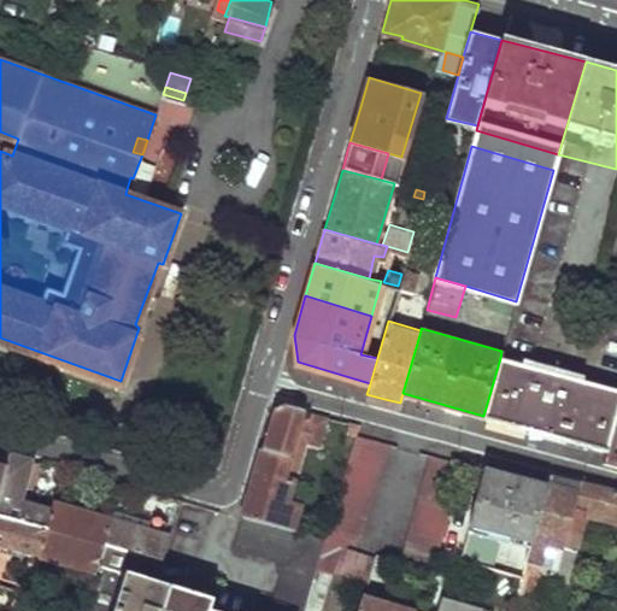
[(500,358),(483,416),(546,432),(564,375),(565,368),(540,363),(539,368),(500,358)]
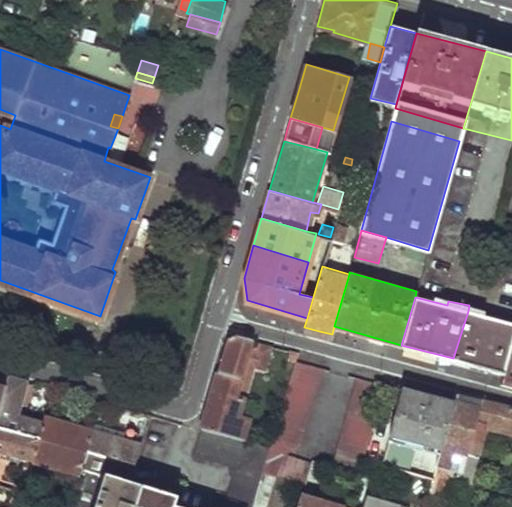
[(511,322),(468,311),(453,358),(504,371),(511,341),(511,322)]
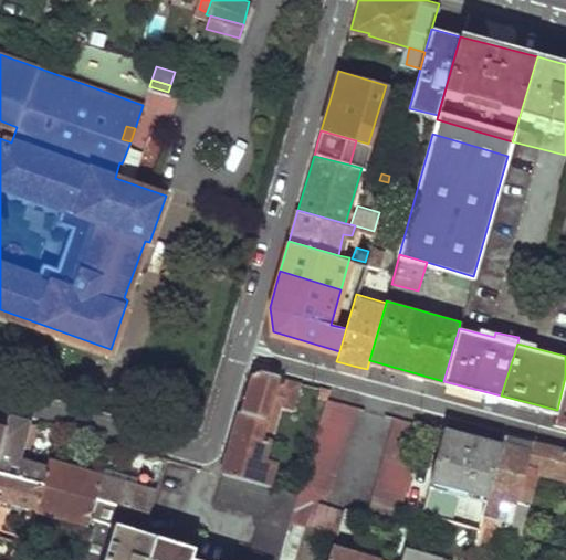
[(221,471),(255,482),(264,456),(280,401),(293,403),(297,388),(282,383),(278,382),(281,372),(258,367),(252,371),(221,471)]
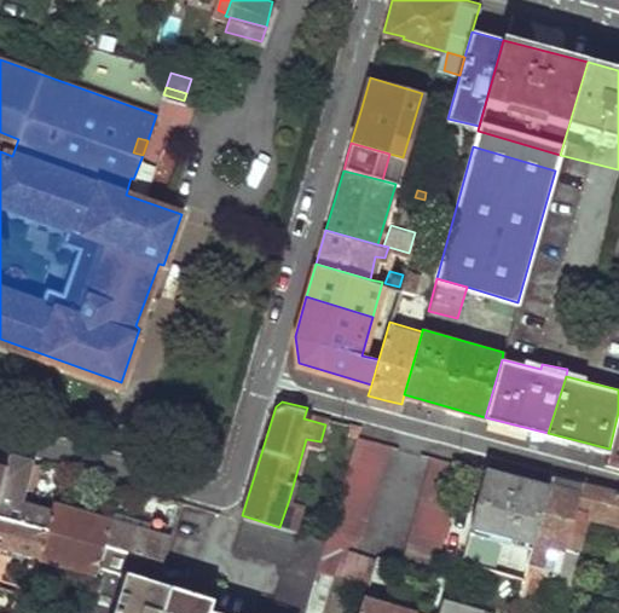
[(328,414),(312,410),(308,420),(325,424),(328,414)]
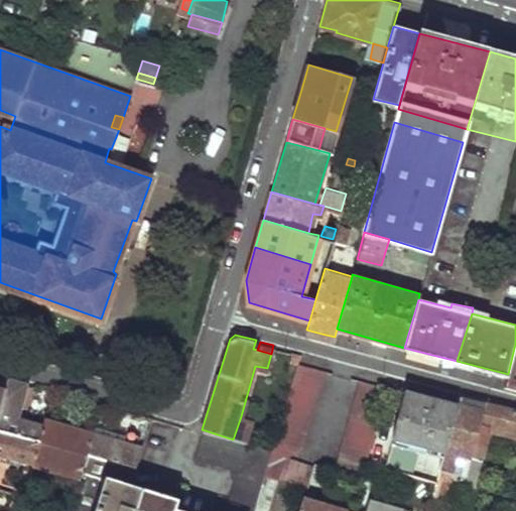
[(515,344),(508,374),(505,384),(515,386),(515,344)]
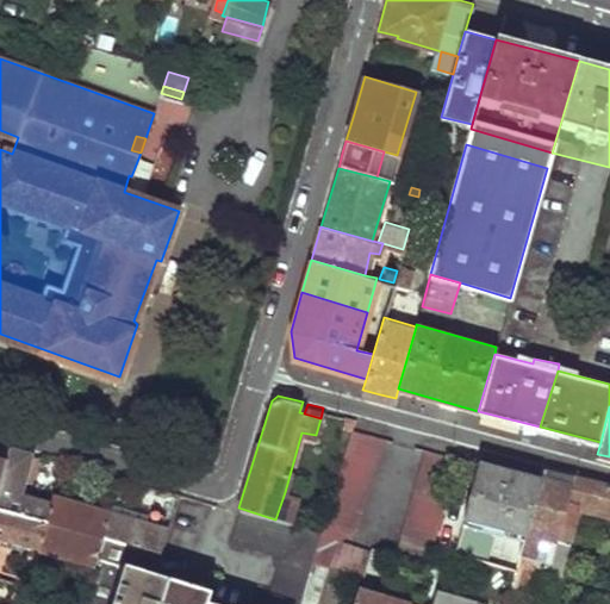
[(363,574),(372,549),(341,539),(358,529),(384,434),(354,425),(321,531),(311,559),(329,565),(363,574)]
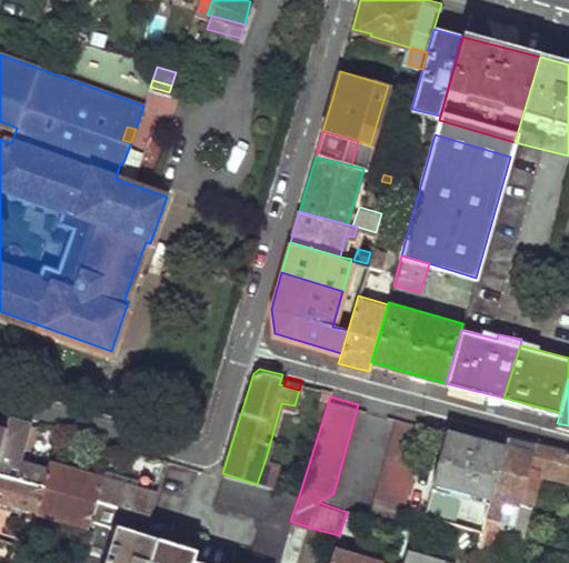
[(0,472),(42,483),(48,468),(21,459),(30,421),(9,415),(5,431),(0,445),(0,472)]
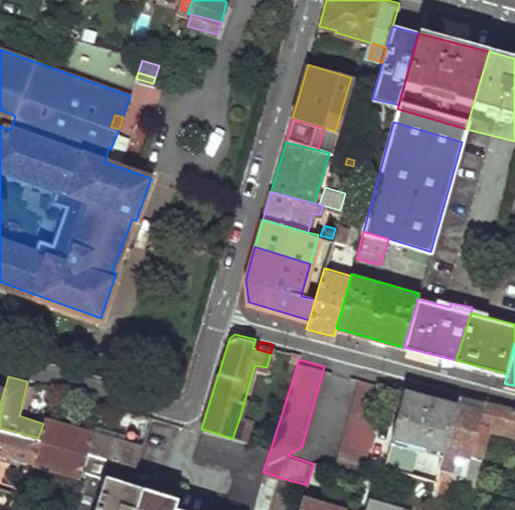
[(362,473),(388,383),(363,376),(337,465),(348,469),(362,473)]
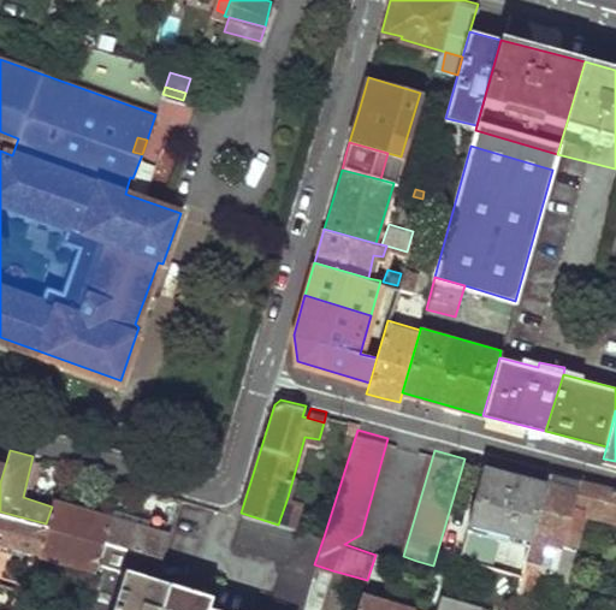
[(485,463),(452,574),(460,576),(486,584),(503,529),(533,538),(550,481),(485,463)]
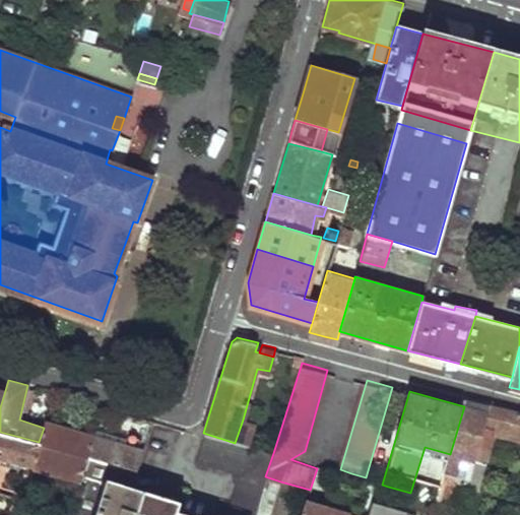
[(476,457),(490,405),(478,402),(466,398),(464,406),(450,454),(437,497),(444,500),(447,488),(451,489),(455,473),(457,474),(463,454),(476,457)]
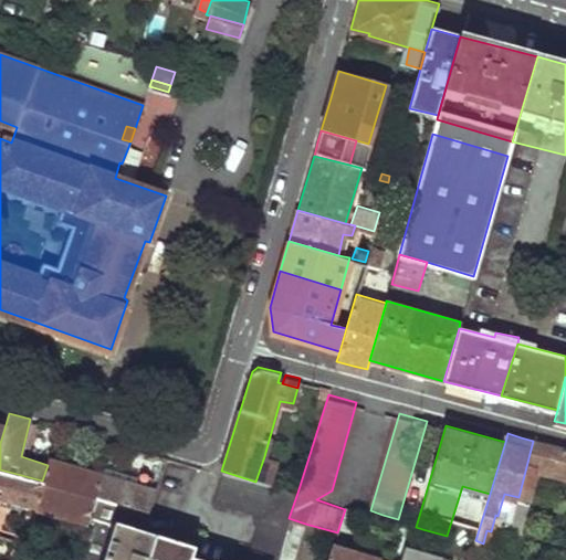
[(519,497),(513,519),(521,521),(537,465),(565,473),(565,448),(558,447),(533,441),(519,497)]
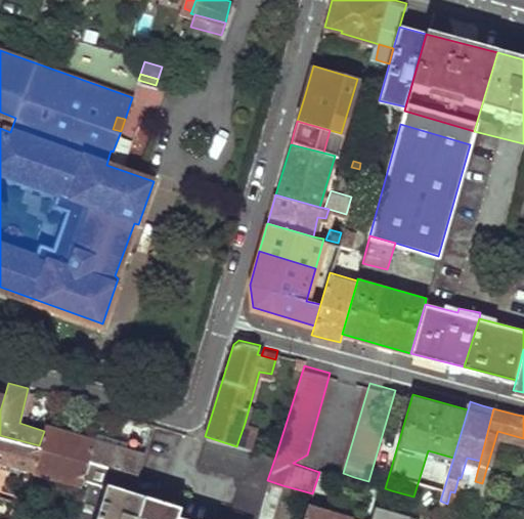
[(236,446),(248,449),(256,427),(245,423),(236,446)]
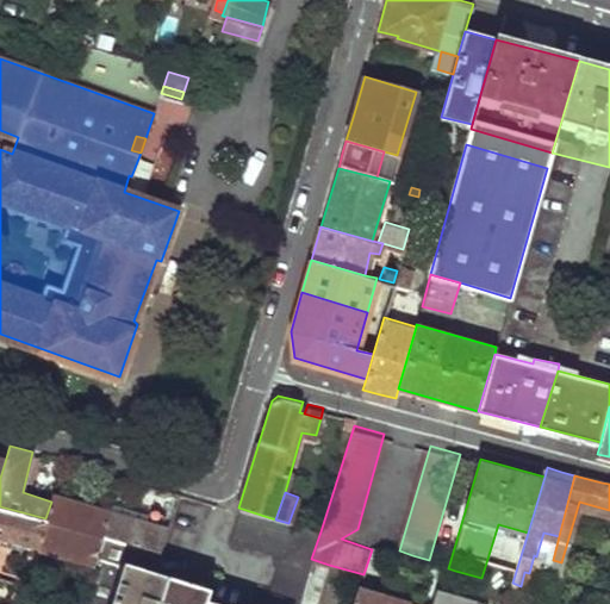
[(104,536),(111,512),(113,506),(93,500),(91,508),(53,498),(51,502),(45,518),(36,548),(94,565),(104,536)]
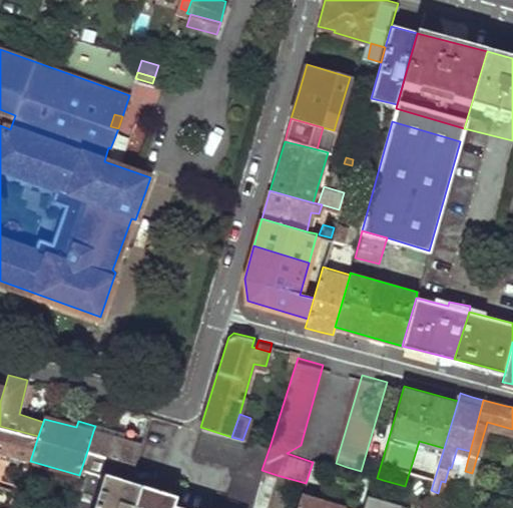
[(0,426),(0,452),(30,461),(38,436),(0,426)]
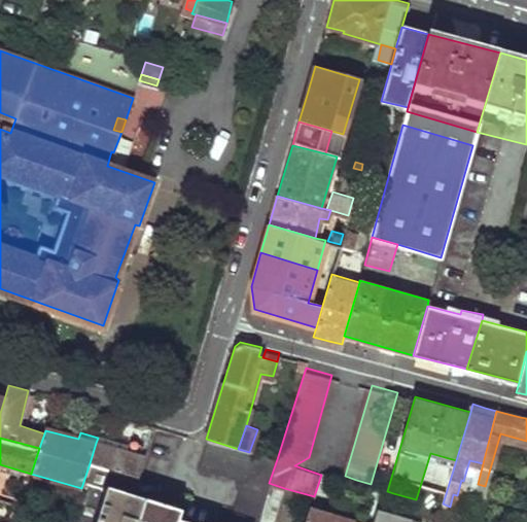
[(73,516),(70,521),(256,521),(259,513),(269,483),(277,459),(249,452),(238,449),(206,439),(199,466),(241,479),(230,521),(180,521),(179,521),(182,512),(133,496),(138,477),(90,463),(81,488),(76,506),(73,516)]
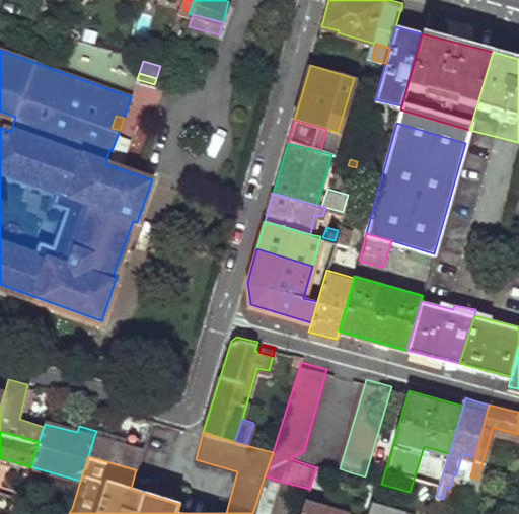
[(136,469),(145,439),(127,434),(122,443),(94,436),(88,456),(136,469)]
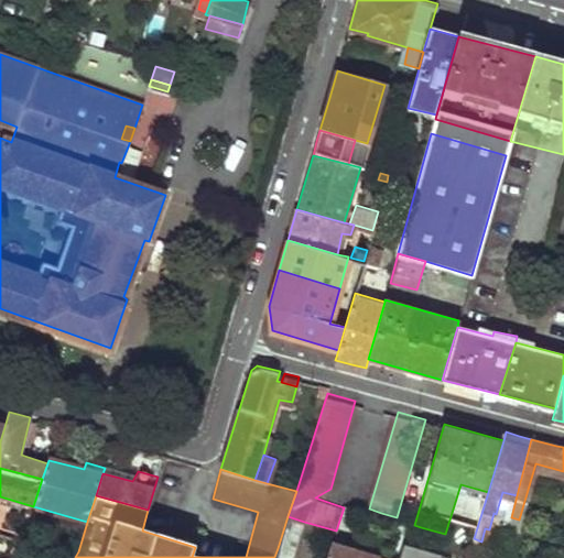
[(336,531),(334,537),(343,539),(354,504),(346,503),(344,507),(336,531)]
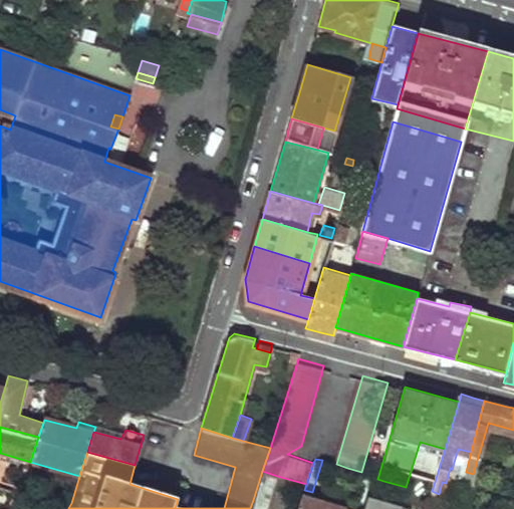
[(336,464),(328,462),(325,473),(344,478),(347,468),(336,464)]
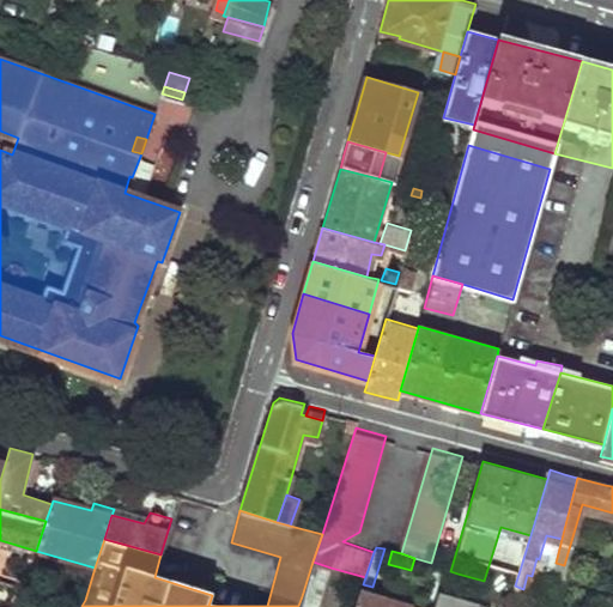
[(313,562),(302,596),(315,600),(317,601),(325,578),(327,580),(331,568),(313,562)]
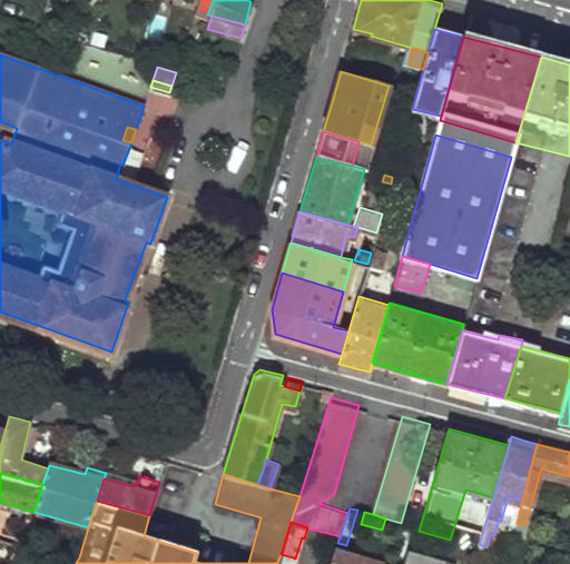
[(79,557),(82,546),(28,530),(25,540),(67,553),(79,557)]
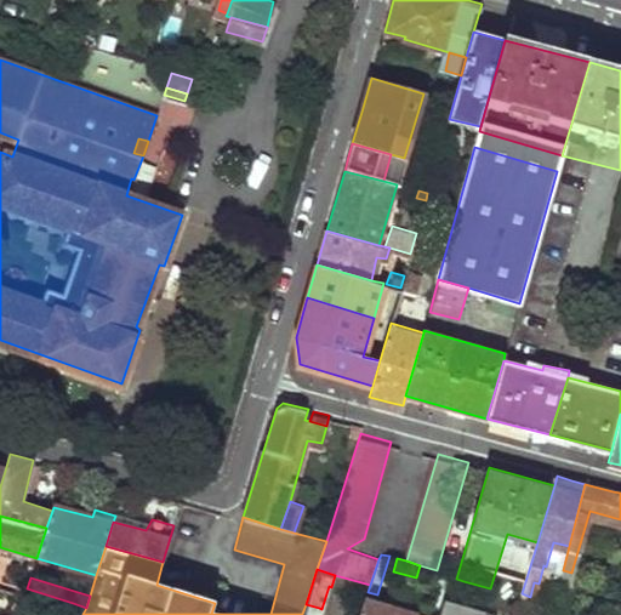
[(516,614),(520,597),(490,588),(463,581),(462,590),(490,598),(489,608),(502,614),(516,614)]
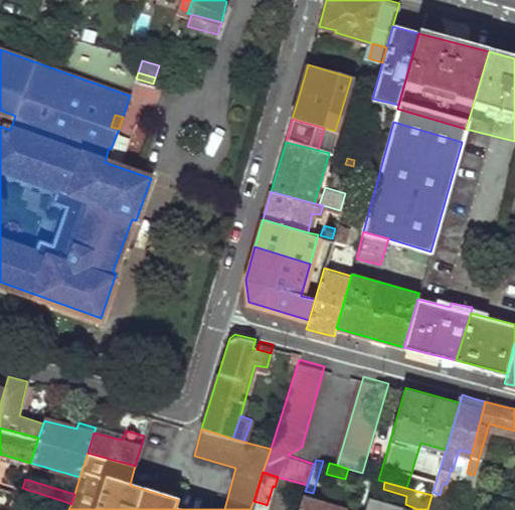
[(345,509),(346,509),(303,497),(298,509),(345,509)]
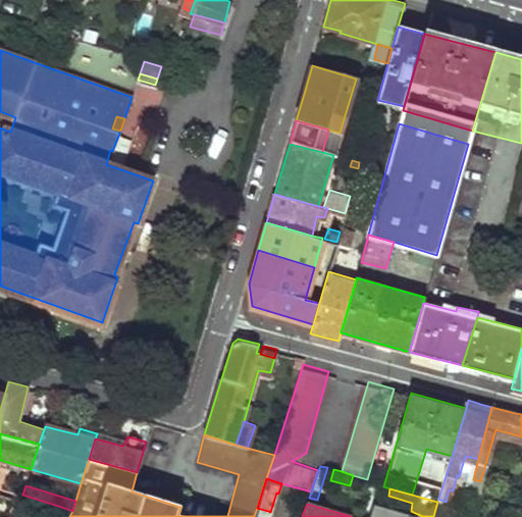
[(69,516),(72,511),(61,507),(57,516),(69,516)]
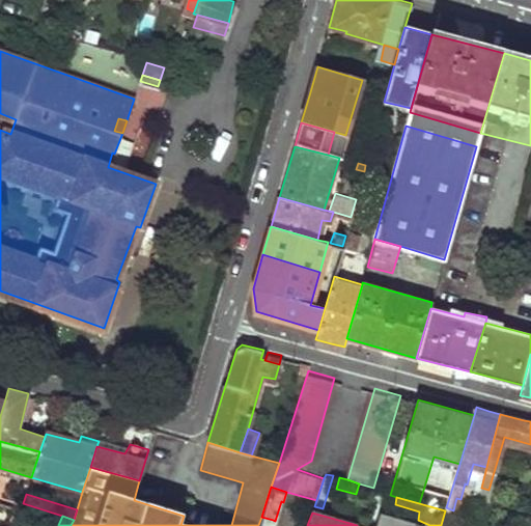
[(271,525),(273,520),(261,517),(258,525),(271,525)]
